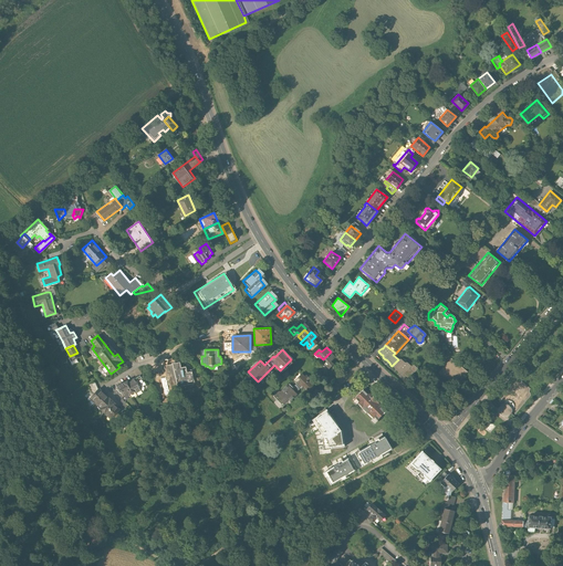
[(335,356),(331,352),(323,359),(327,364),(325,366),(327,368),(332,365),(330,362),(335,356)]
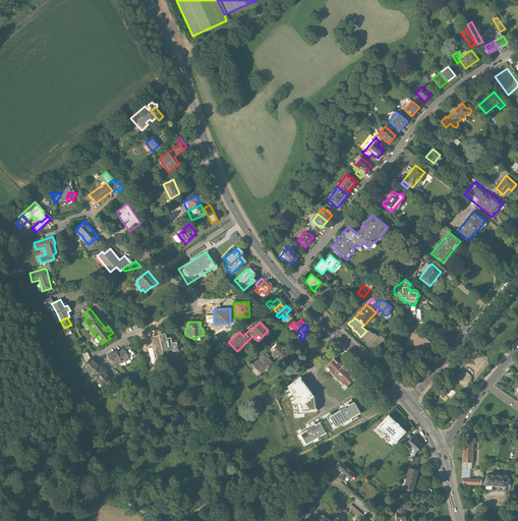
[(367,330),(366,331),(360,337),(363,339),(365,341),(365,342),(369,345),(370,345),(370,344),(372,345),(376,349),(381,344),(381,343),(384,340),(384,339),(380,336),(379,336),(378,337),(373,334),(372,333),(372,334),(367,330)]
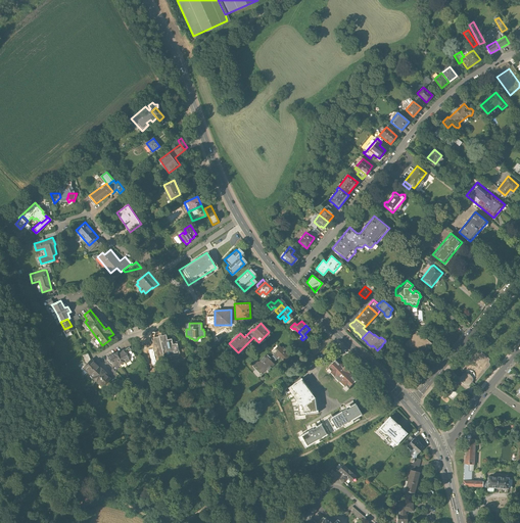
[(179,346),(163,334),(157,342),(173,354),(179,346)]
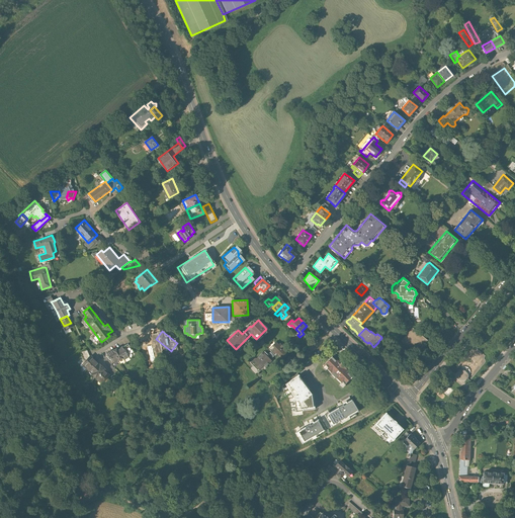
[(276,341),(268,347),(278,358),(286,351),(276,341)]
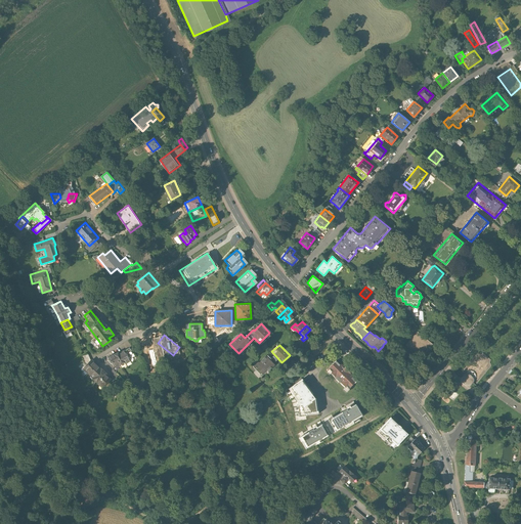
[(129,347),(124,350),(128,355),(133,352),(129,347)]
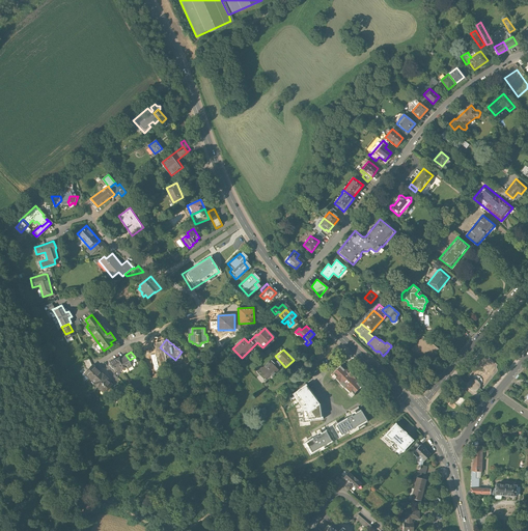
[(114,358),(109,361),(115,371),(120,368),(121,370),(127,367),(128,368),(132,365),(130,360),(126,355),(120,358),(120,357),(115,360),(114,358)]
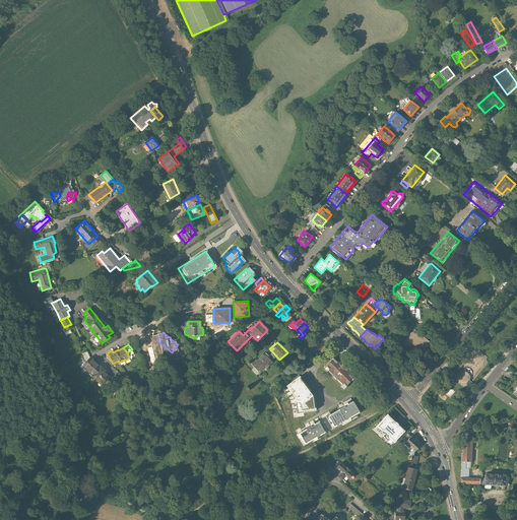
[(81,352),(84,363),(89,358),(87,350),(81,352)]
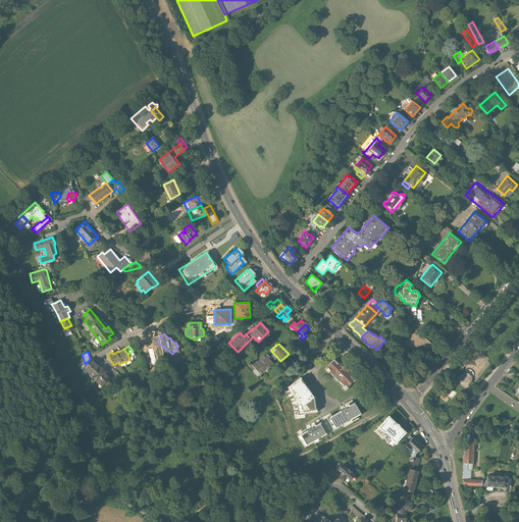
[(258,360),(253,364),(260,372),(265,367),(267,369),(274,363),(265,354),(258,361),(258,360)]
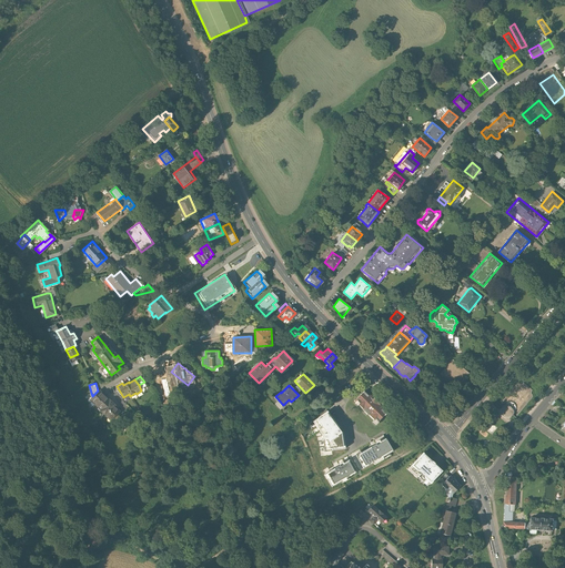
[(121,412),(99,389),(98,391),(92,396),(90,398),(111,421),(121,412)]
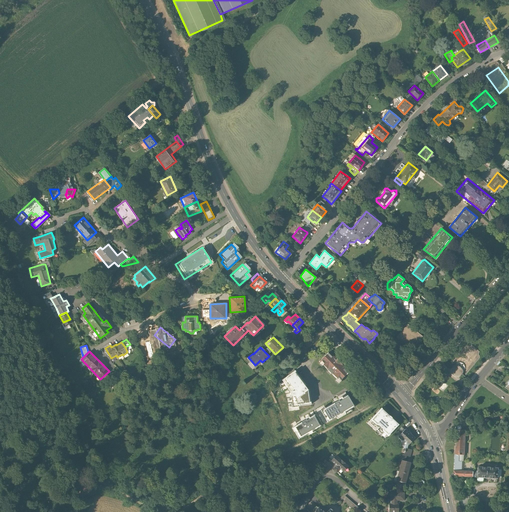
[(335,357),(328,351),(319,361),(339,380),(349,371),(343,365),(342,366),(333,358),(335,357)]
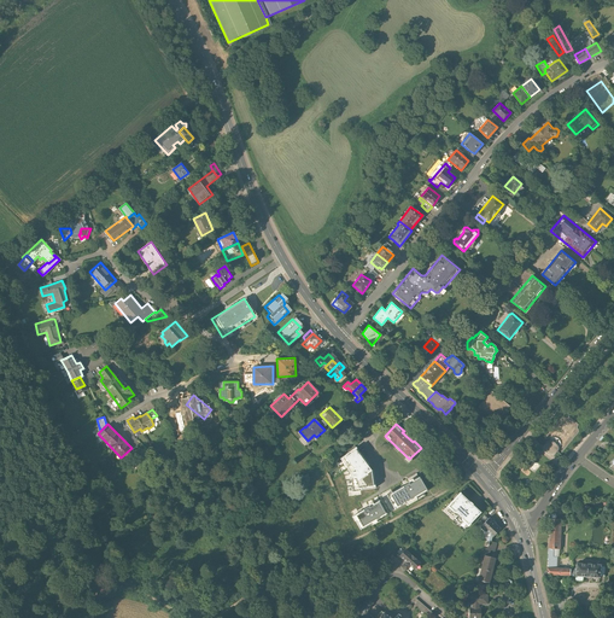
[(352,449),(338,460),(349,476),(351,491),(370,489),(368,470),(352,449)]
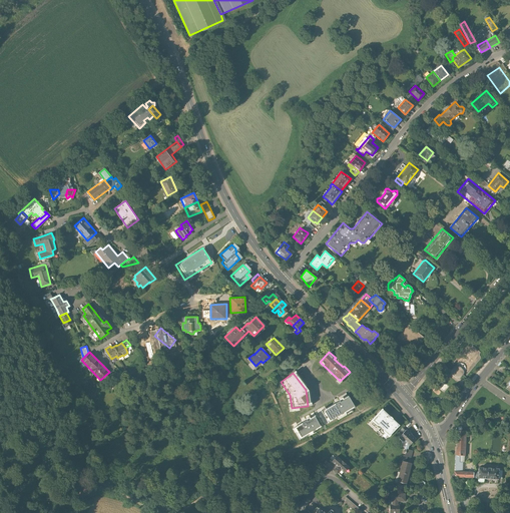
[(435,387),(441,392),(446,386),(440,381),(435,387)]
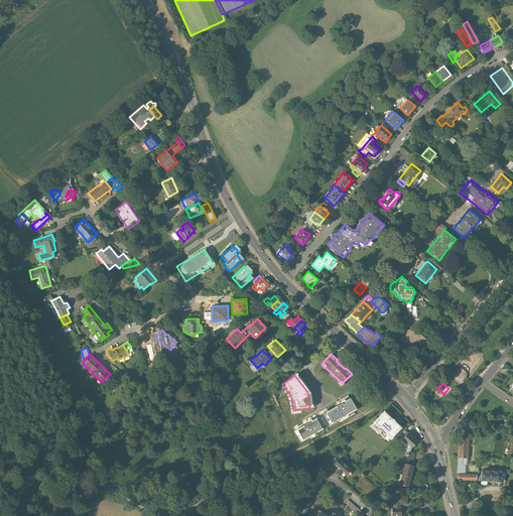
[(346,396),(321,410),(329,424),(354,410),(346,396)]
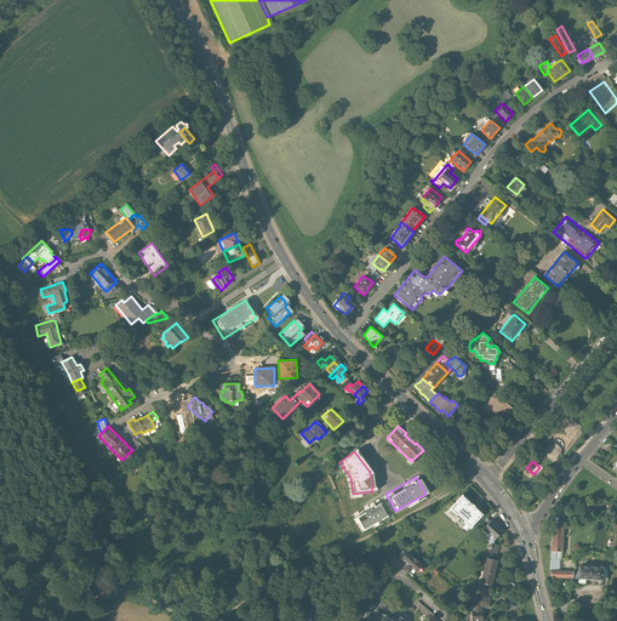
[(480,516),(458,495),(445,510),(451,514),(449,518),(458,527),(461,524),(466,528),(467,530),(480,516)]
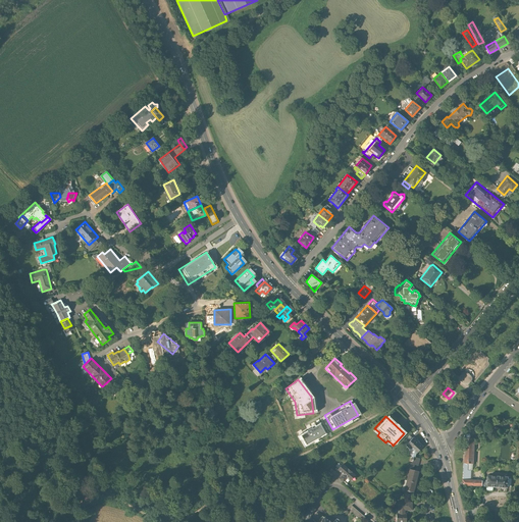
[(318,420),(295,433),(303,447),(326,433),(318,420)]
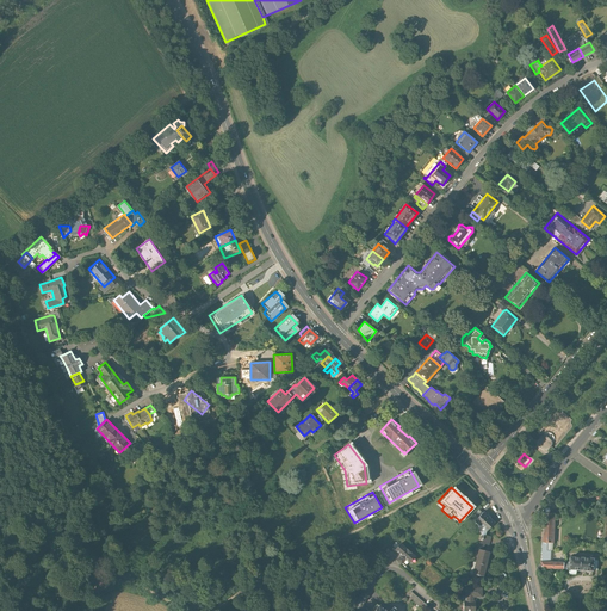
[(539,510),(539,511),(539,512),(540,513),(539,543),(549,543),(550,543),(551,513),(546,513),(546,511),(546,510),(546,508),(545,508),(544,507),(543,507),(542,507),(540,508),(539,510)]
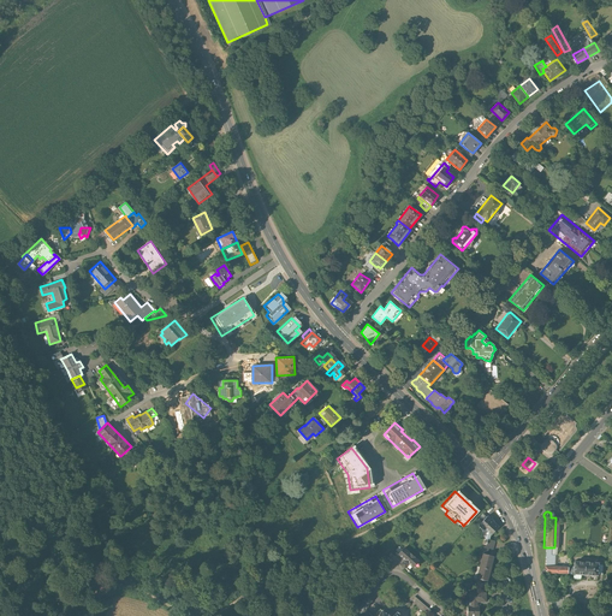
[(480,514),(473,521),(476,525),(483,517),(480,514)]
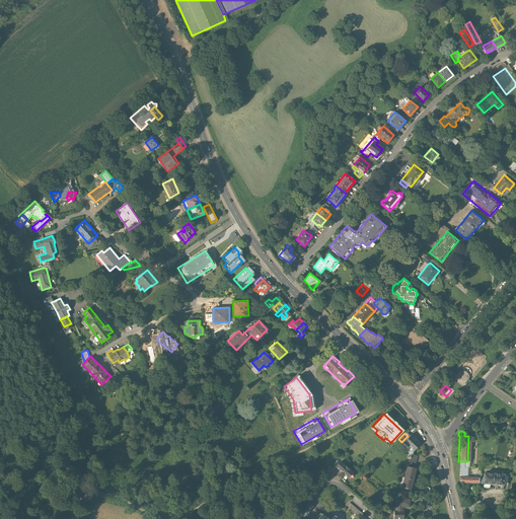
[(401,442),(400,443),(404,447),(406,446),(410,449),(411,451),(412,451),(418,444),(408,436),(401,442)]
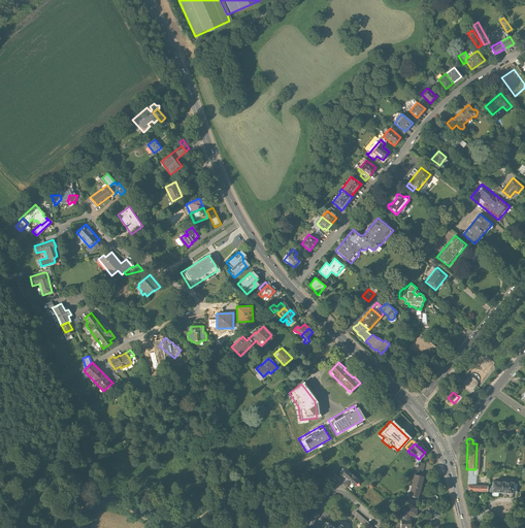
[(415,462),(414,470),(416,470),(420,471),(422,464),(417,463),(415,462)]
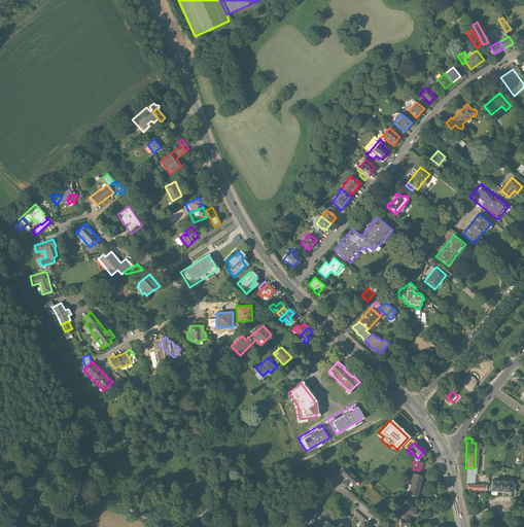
[(473,486),(474,468),(465,468),(464,485),(473,486)]
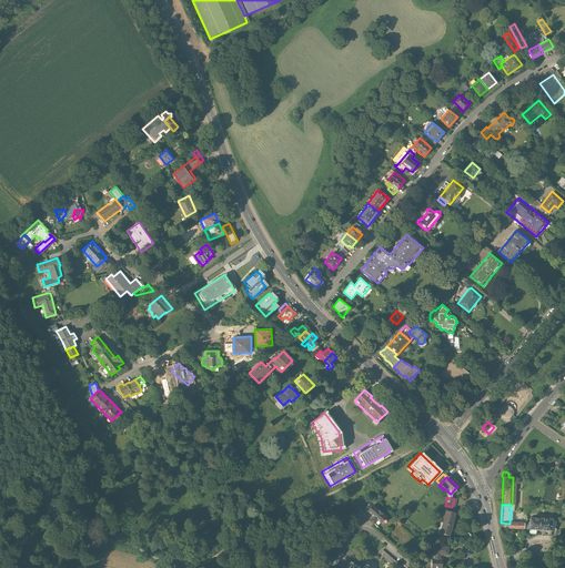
[(383,517),(370,506),(364,511),(370,517),(366,521),(373,527),(377,523),(377,524),(383,517)]
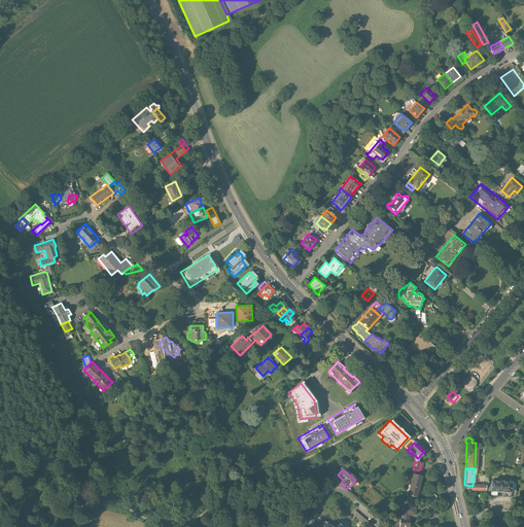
[(411,475),(408,486),(417,488),(420,477),(414,476),(411,475)]
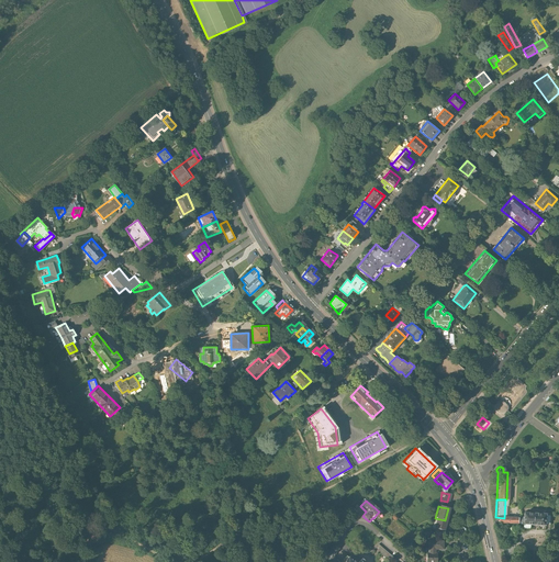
[(523,525),(533,525),(533,514),(523,513),(523,525)]
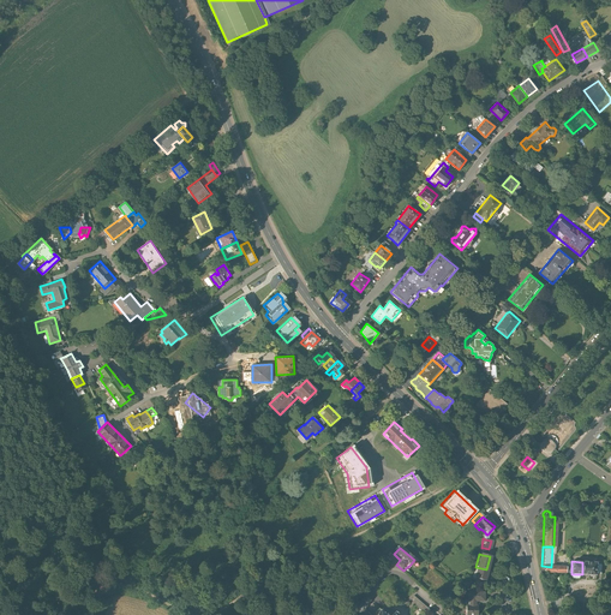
[(595,563),(582,562),(582,574),(594,575),(595,563)]
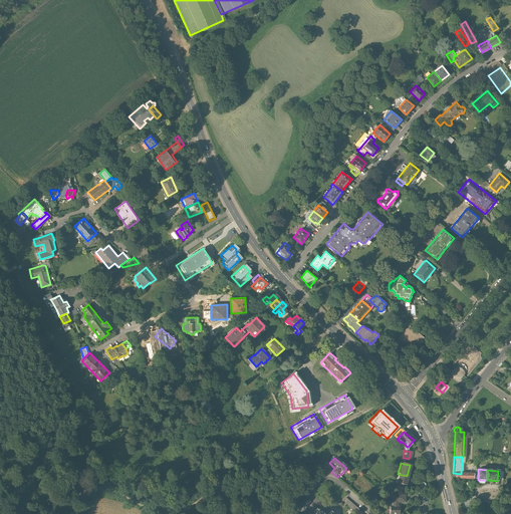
[(406,479),(407,476),(398,474),(396,473),(395,478),(397,479),(396,483),(404,485),(405,481),(407,482),(408,479),(406,479)]
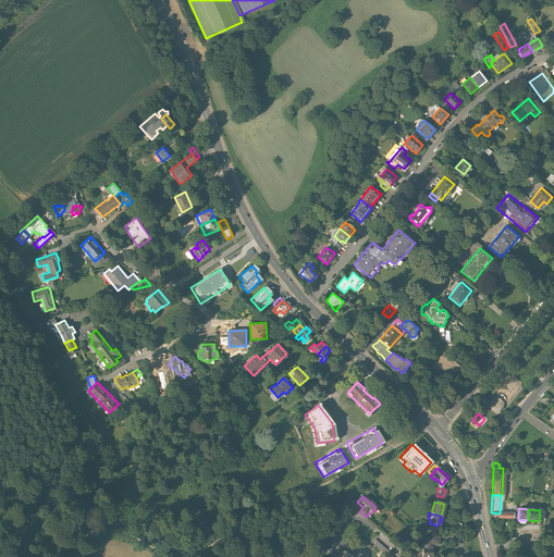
[(422,544),(422,548),(429,548),(429,544),(436,544),(436,536),(422,536),(422,544)]
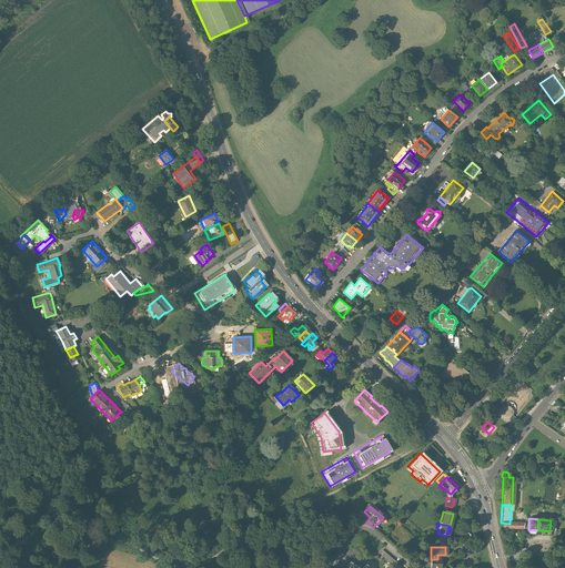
[(340,555),(334,550),(330,556),(325,557),(325,559),(330,559),(330,566),(334,565),(334,561),(340,555)]
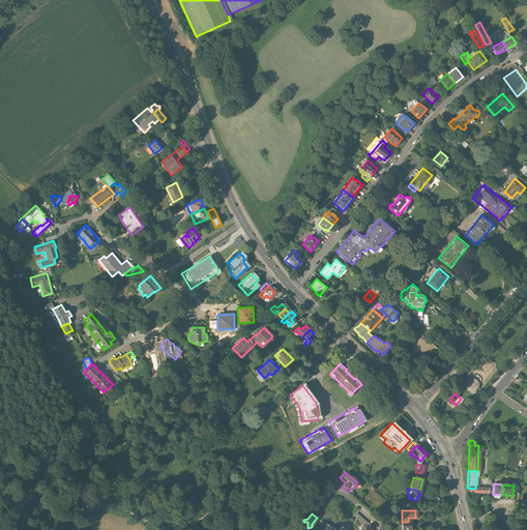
[(354,513),(350,519),(362,529),(363,529),(368,526),(354,513)]
